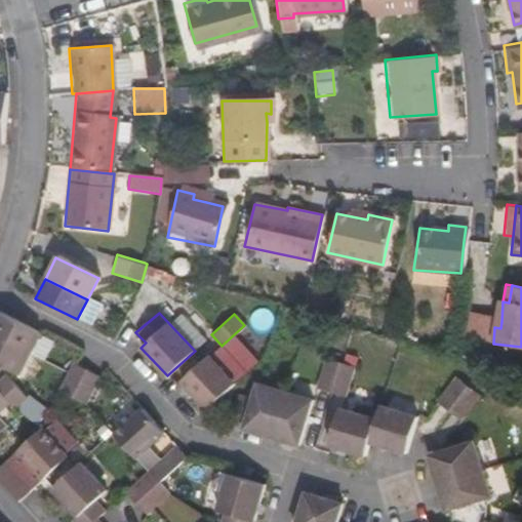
[(0,342),(30,356),(40,336),(0,317),(0,342)]
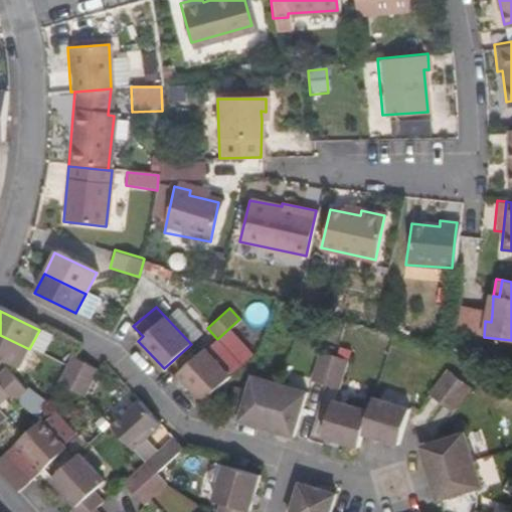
[(29,349),(0,335),(0,361),(18,370),(29,349)]
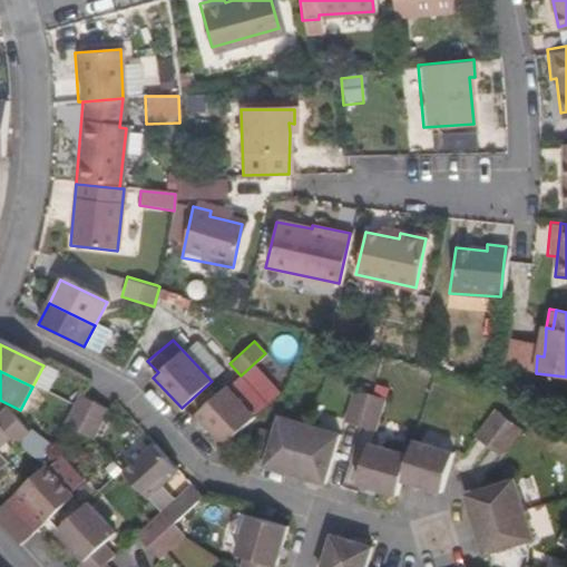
[(255,416),(225,385),(198,412),(226,442),(255,416)]
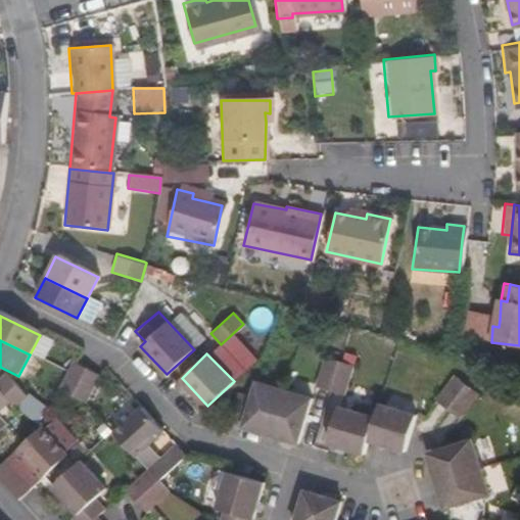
[(329,389),(337,359),(322,355),(315,384),(329,389)]
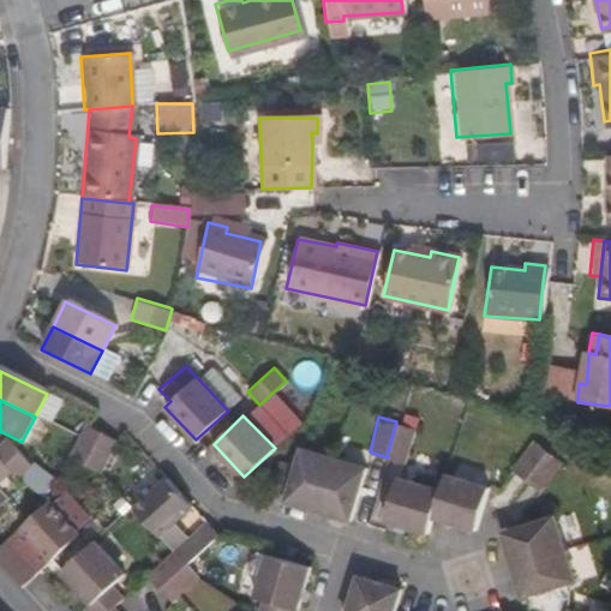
[(413,427),(396,421),(387,457),(403,462),(413,427)]
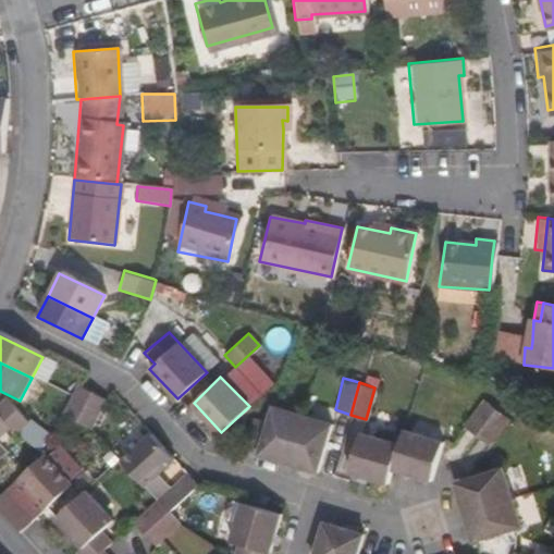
[(62,417),(93,430),(106,401),(76,388),(62,417)]
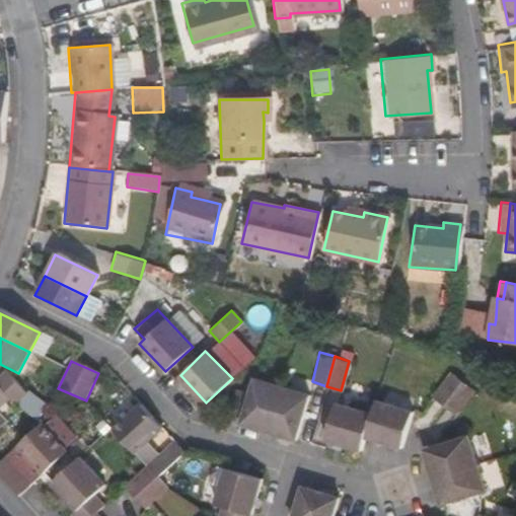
[(431,392),(443,401),(462,378),(450,369),(431,392)]
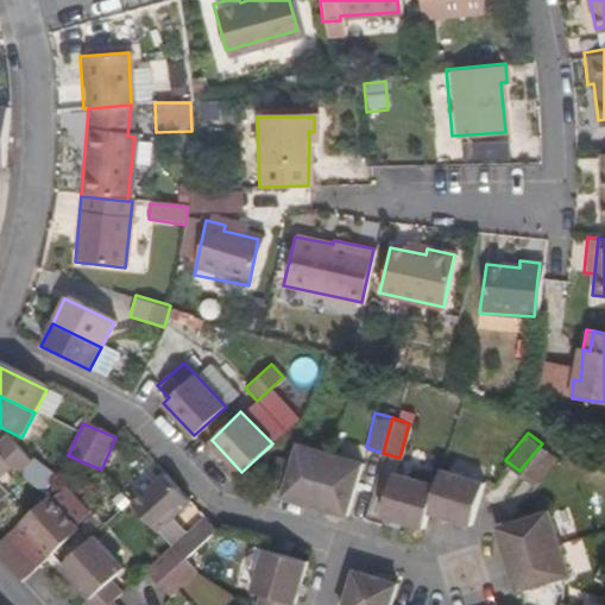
[(0,457),(12,471),(19,477),(29,466),(4,440),(0,443),(0,457)]
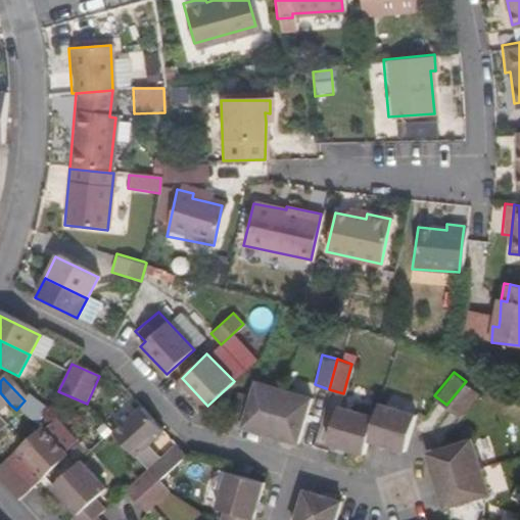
[(230,422),(271,434),(284,389),(255,381),(251,397),(237,393),(230,422)]
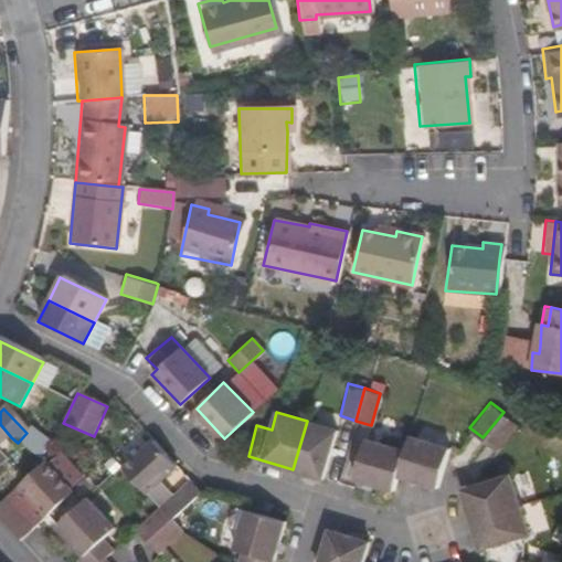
[(504,412),(483,437),(496,446),(517,421),(504,412)]
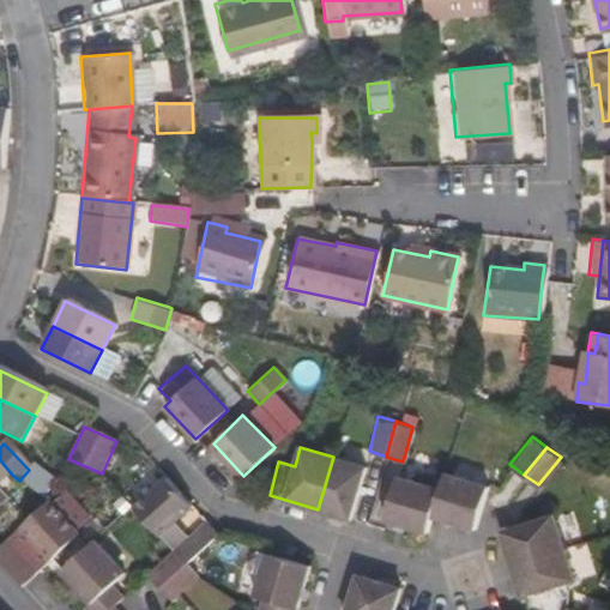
[(333,457),(318,509),(350,519),(366,465),(333,457)]
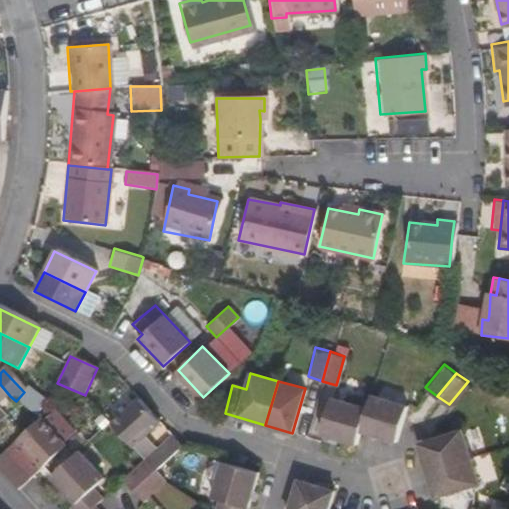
[(0,404),(10,396),(0,384),(0,404)]
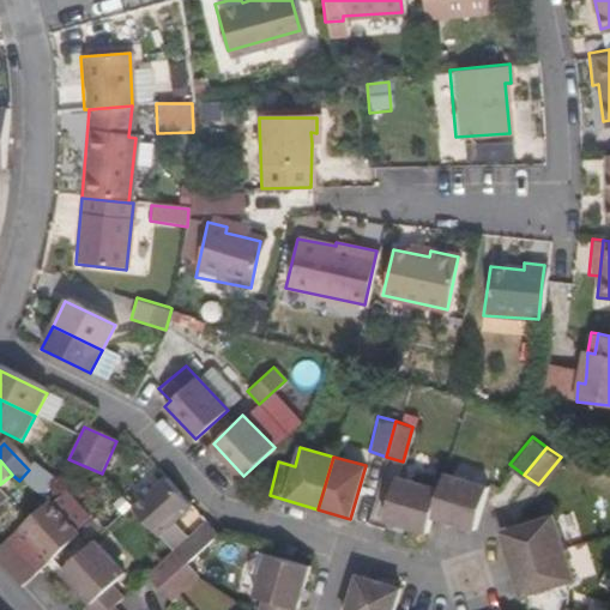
[(445,472),(439,488),(432,514),(476,527),(489,484),(445,472)]
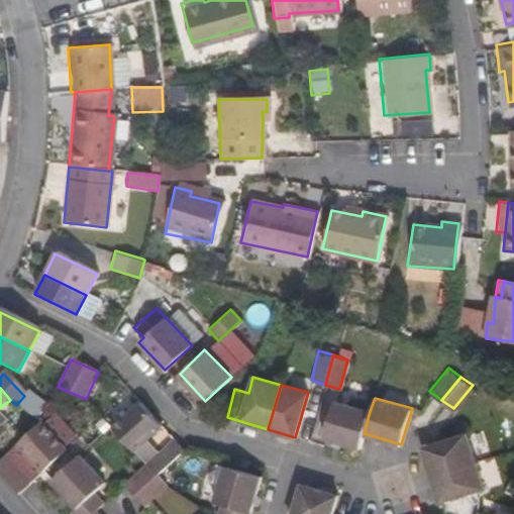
[(364,433),(370,411),(333,401),(323,434),(361,445),(364,433)]
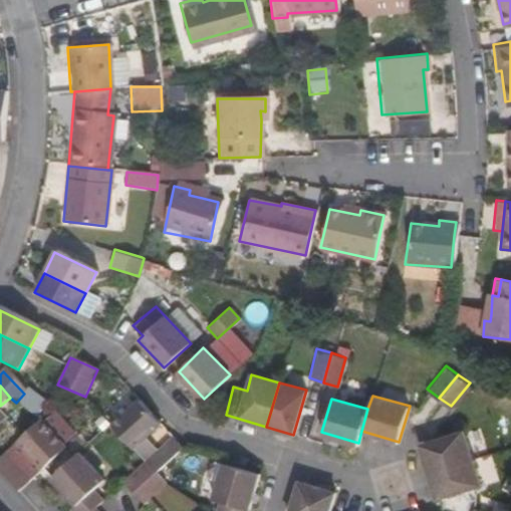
[(109,425),(145,462),(157,473),(183,449),(172,437),(158,450),(147,437),(161,424),(138,400),(109,425)]
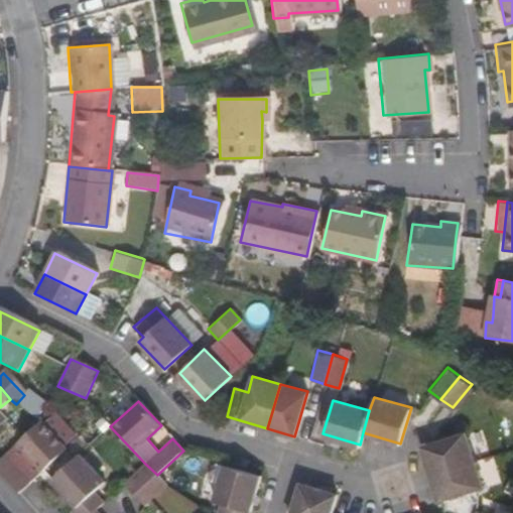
[(66,449),(41,421),(18,442),(43,471),(66,449)]
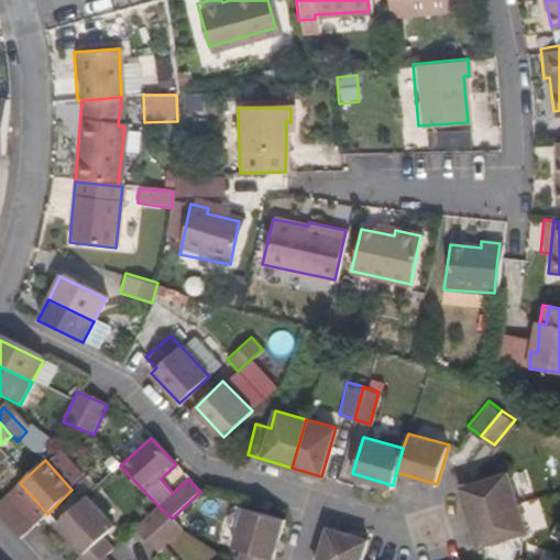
[(461,484),(479,542),(527,528),(509,469),(461,484)]
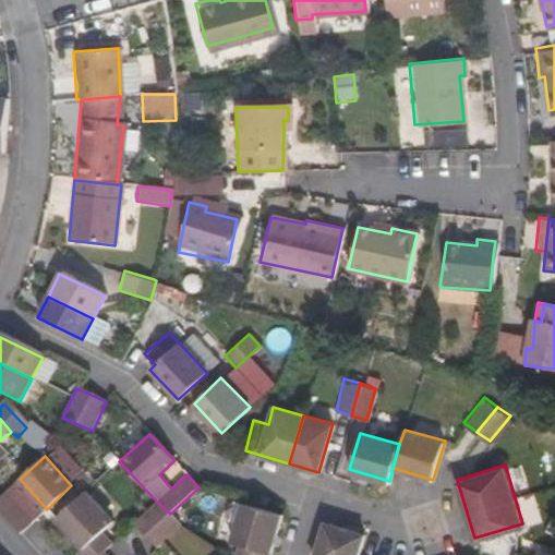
[(56,520),(83,550),(103,532),(115,522),(86,492),(56,520)]
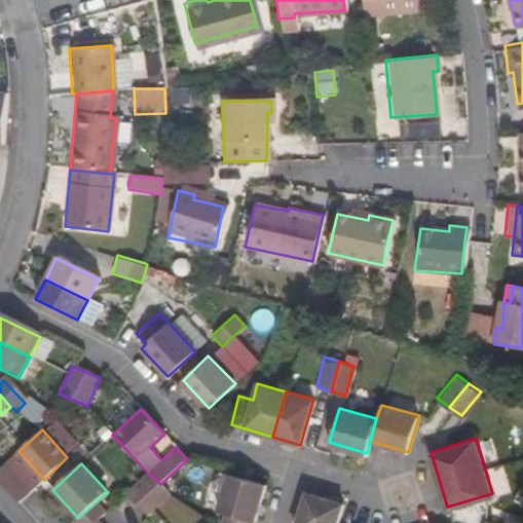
[(30,494),(4,467),(0,470),(0,482),(20,505),(30,494)]
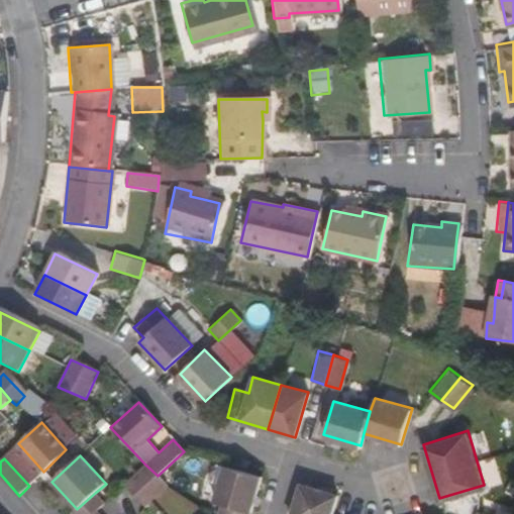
[(158,476),(145,465),(123,485),(133,496),(158,476)]
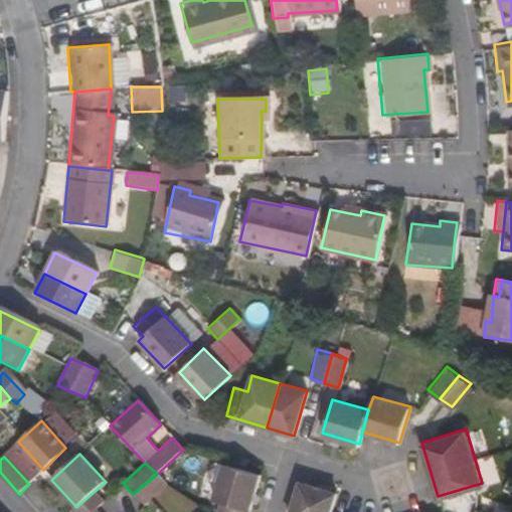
[(248,511),(261,475),(225,464),(214,503),(220,504),(217,511),(248,511)]
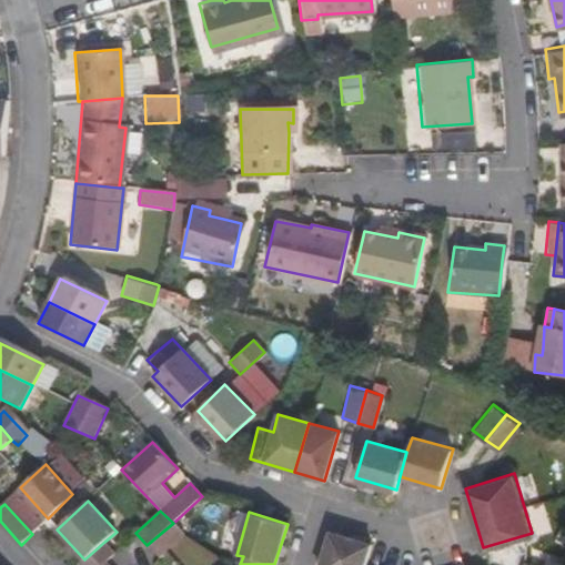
[(173,523),(147,545),(159,558),(183,534),(173,523)]
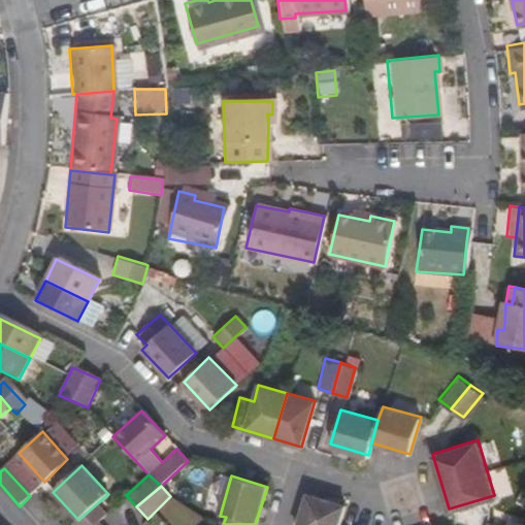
[(338,524),(345,504),(307,494),(298,524),(338,524)]
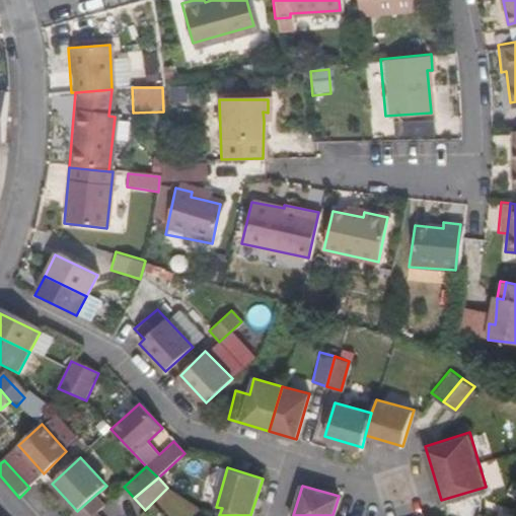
[(95,495),(77,511),(73,515),(94,515),(97,513),(105,507),(95,495)]
